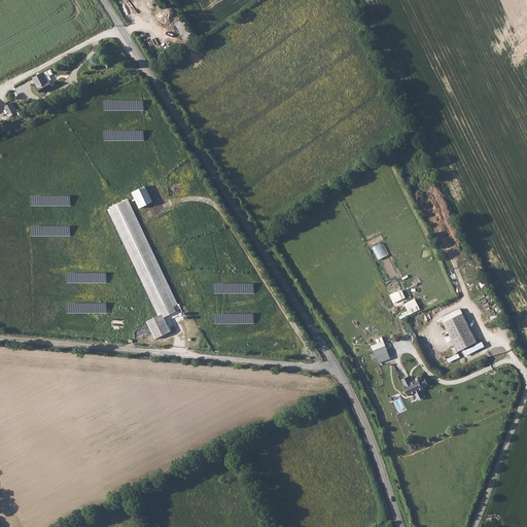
[(177,22),(185,43),(195,40),(185,19),(177,22)]
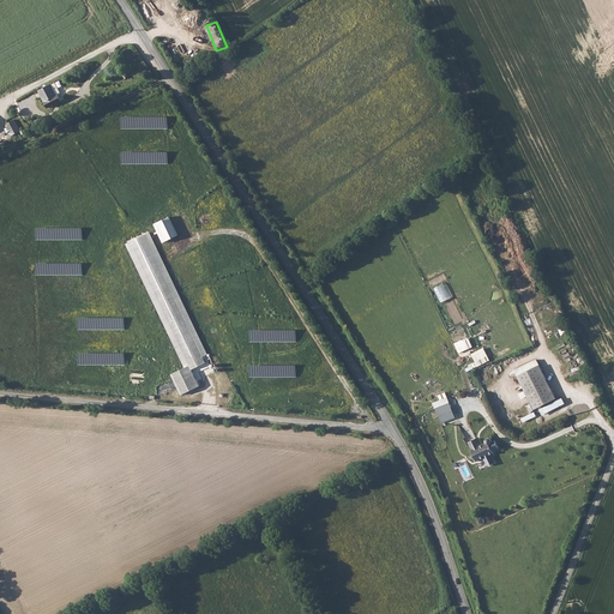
[(52,86),(40,91),(48,108),(61,102),(59,96),(60,96),(60,94),(56,84),(52,86)]
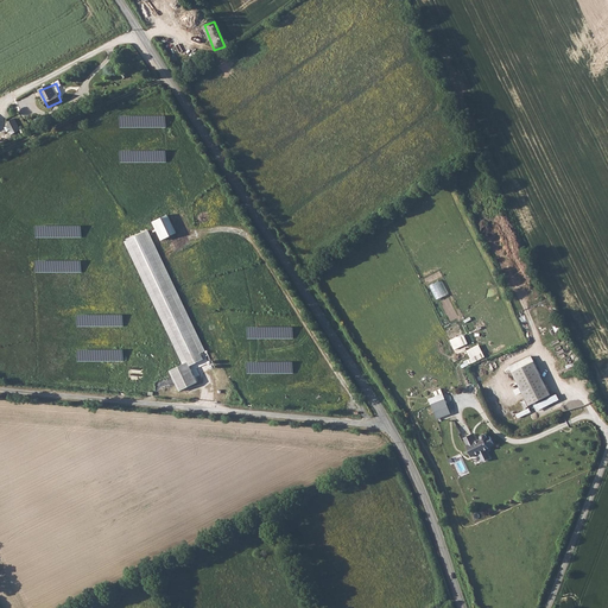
[(19,101),(29,115),(39,108),(31,94),(19,101)]
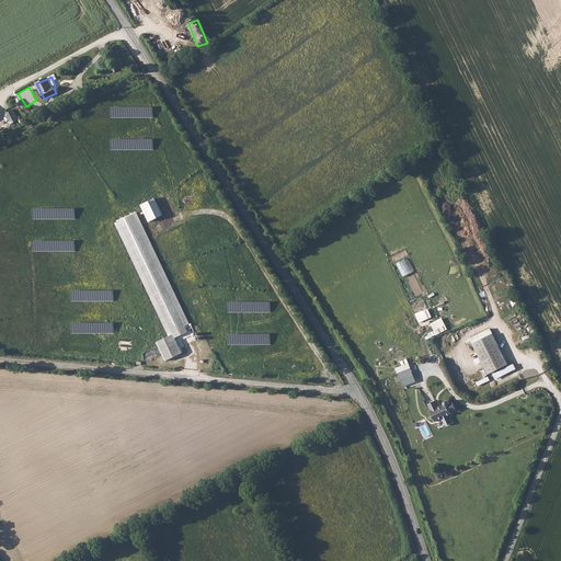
[(14,109),(8,112),(13,124),(21,121),(14,109)]
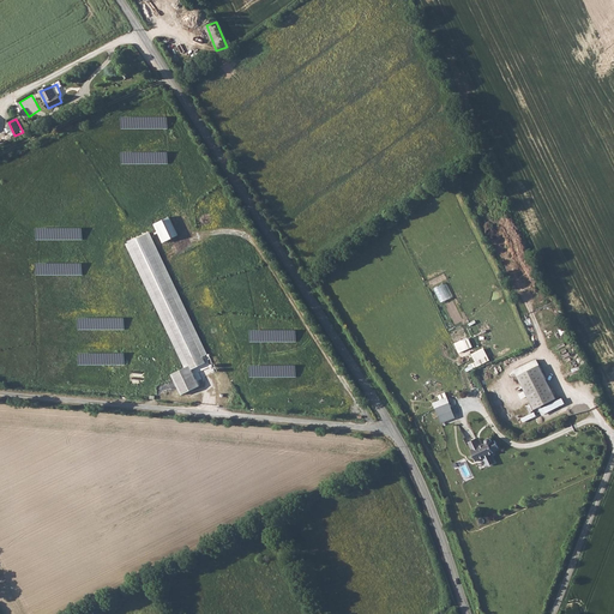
[(168,217),(154,224),(162,244),(178,235),(168,217)]
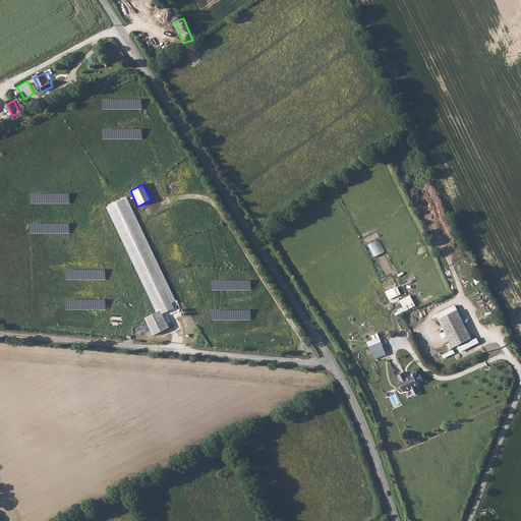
[(173,307),(125,196),(105,206),(155,311),(143,317),(154,335),(170,327),(162,313),(173,307)]
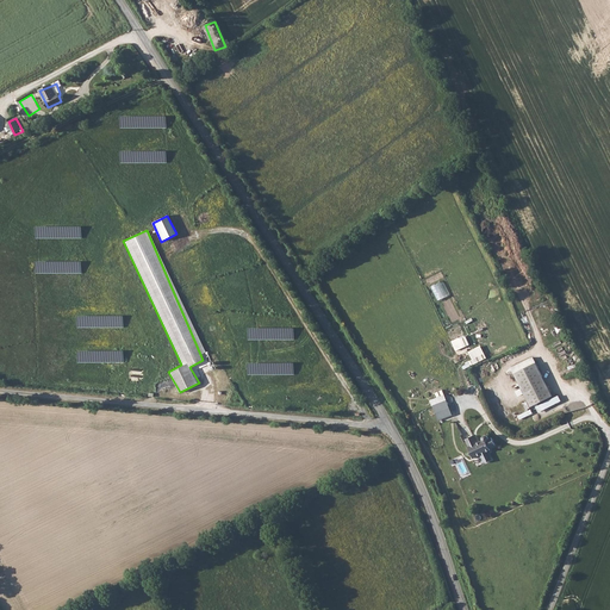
[(440,300),(452,294),(443,280),(431,287),(440,300)]
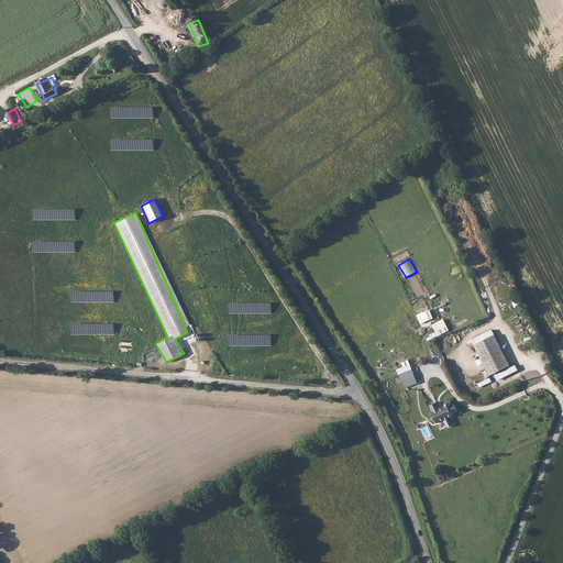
[(430,309),(418,315),(421,323),(434,318),(430,309)]
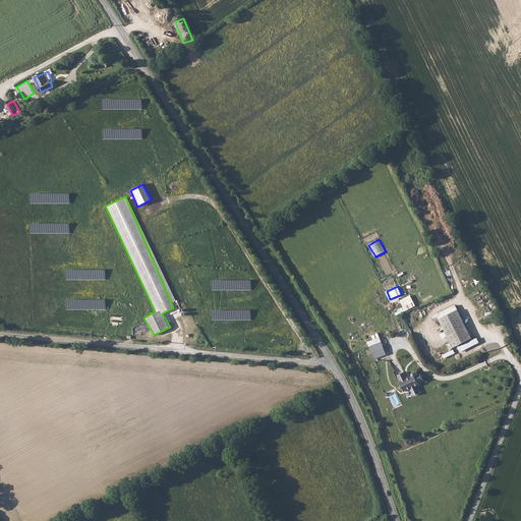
[(411,295),(401,300),(404,307),(396,312),(397,314),(416,305),(411,295)]
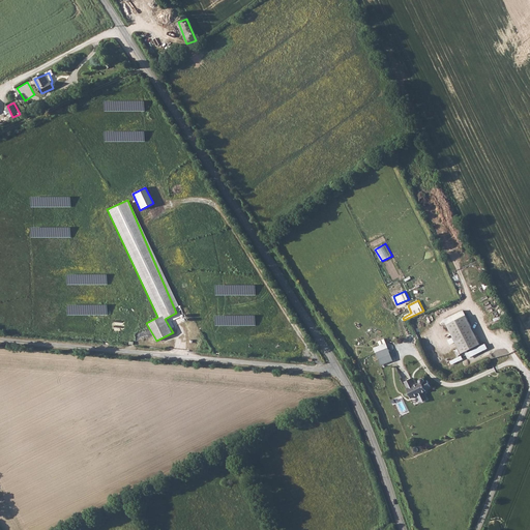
[(465,316),(446,325),(461,354),(479,344),(465,316)]
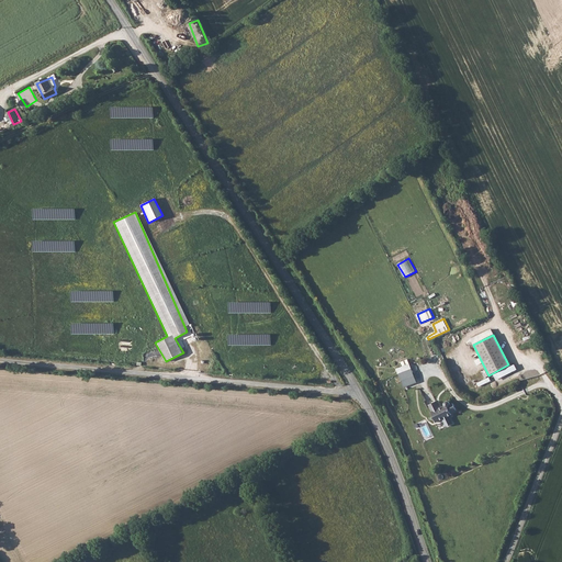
[(416,382),(406,359),(401,361),(403,367),(396,369),(404,388),(416,382)]
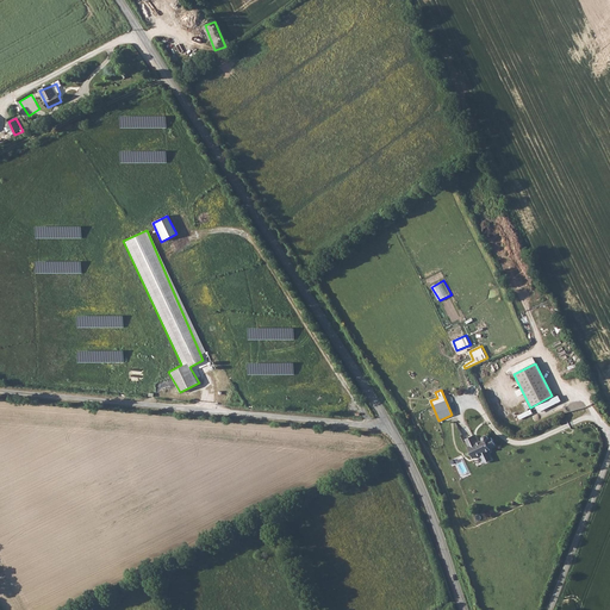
[(521,421),(534,414),(531,408),(517,415),(521,421)]
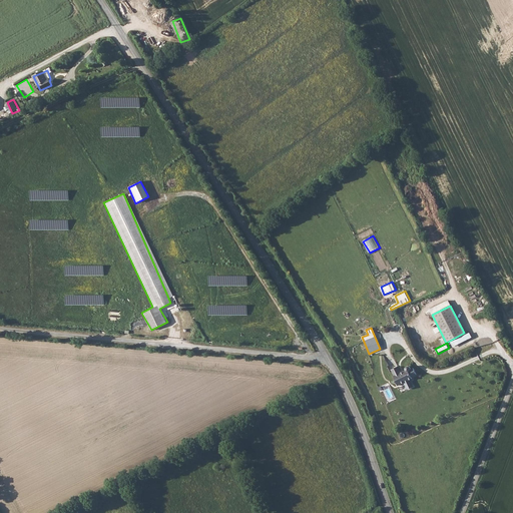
[(398,366),(392,370),(395,376),(394,376),(398,385),(404,383),(407,389),(413,386),(410,380),(412,379),(412,377),(417,375),(414,368),(411,369),(411,368),(410,367),(409,366),(408,367),(407,367),(406,368),(406,369),(406,370),(401,373),(398,366)]
